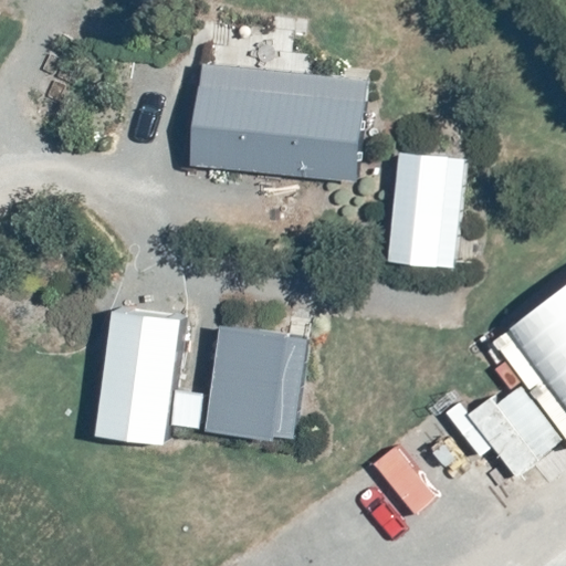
[(367,77),(200,62),(188,168),(360,181),(367,77)]
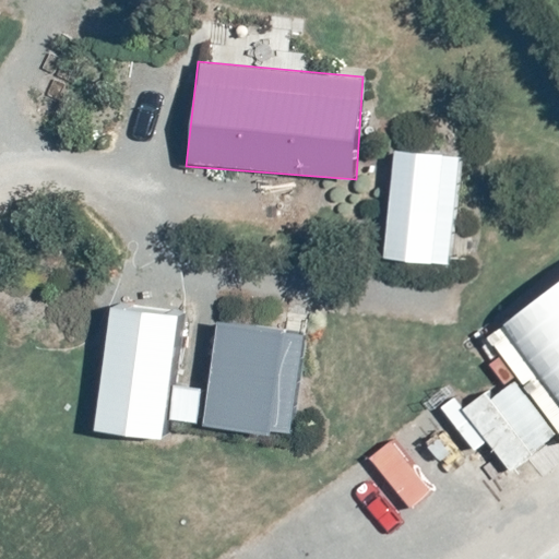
[(460,152),(393,145),(382,256),(450,264),(460,152)]
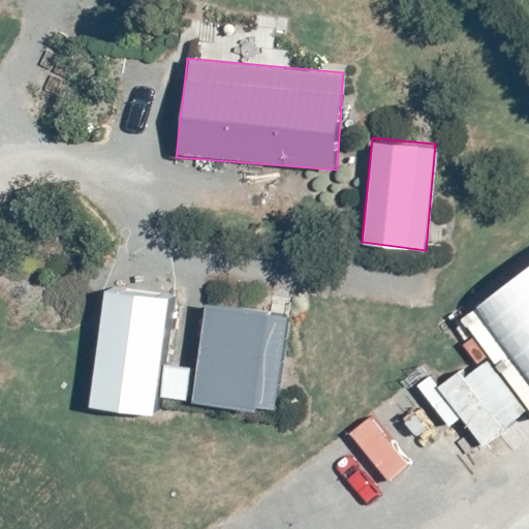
[(528,265),(461,317),(528,405),(528,265)]
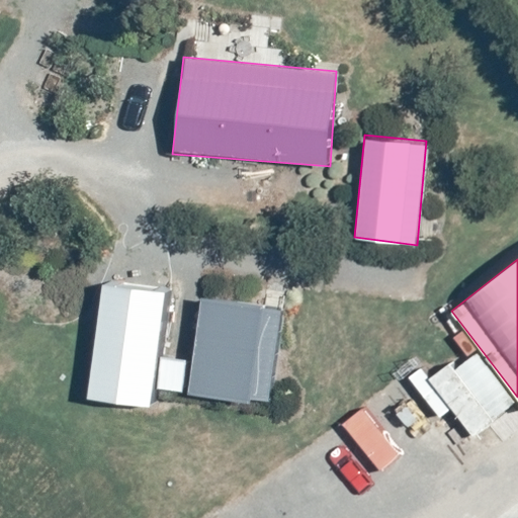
[(165,288),(101,283),(86,397),(151,407),(165,288)]
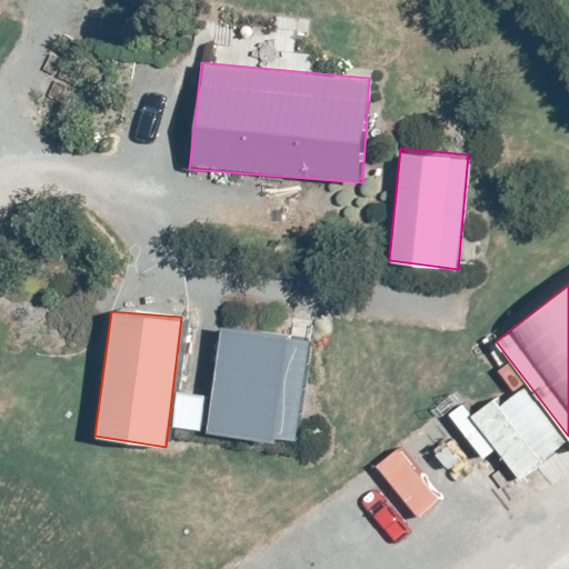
[(310,338),(220,325),(203,432),(298,446),(310,338)]
